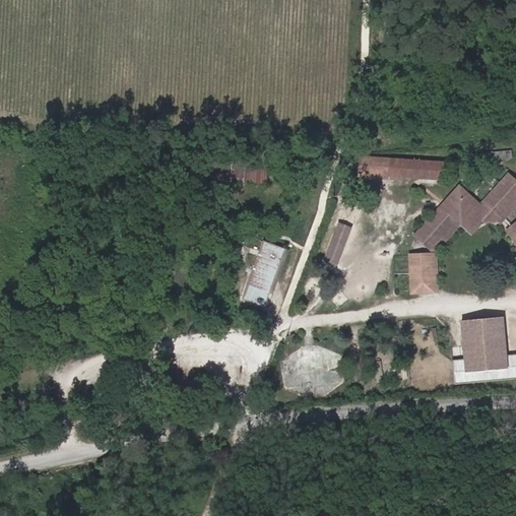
[(369,174),(370,158),(361,158),(360,173),(369,174)]
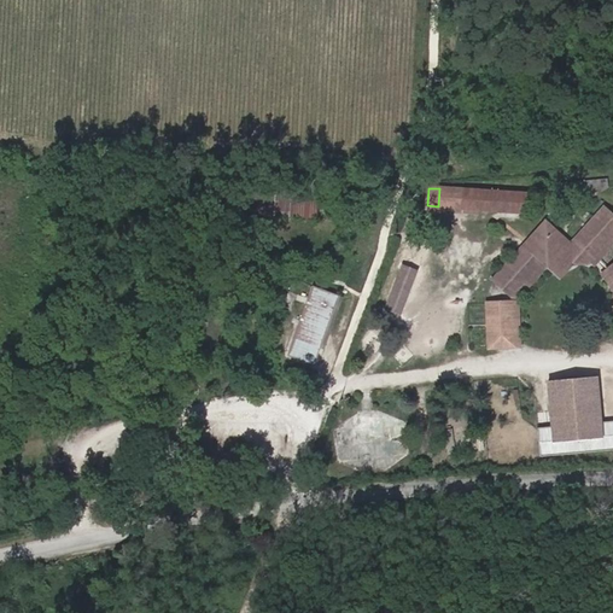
[(526,193),(439,188),(438,206),(476,209),(525,211),(526,193)]
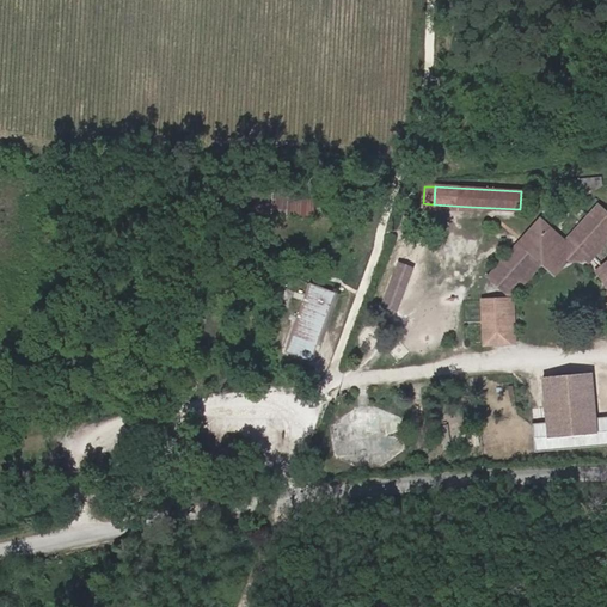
[(240,214),(308,219),(311,196),(241,191),(240,214)]
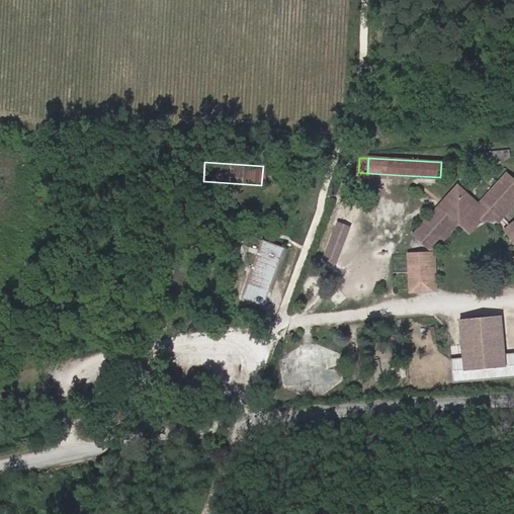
[(513,180),(508,175),(484,201),(487,204),(499,216),(511,202),(513,199),(513,180)]
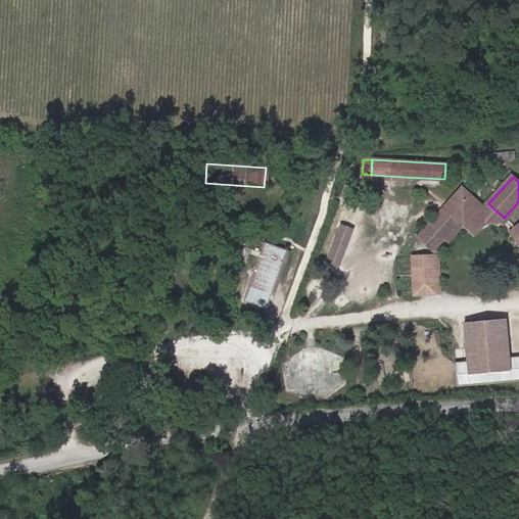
[(463,187),(457,193),(460,195),(469,203),(474,198),(463,187)]
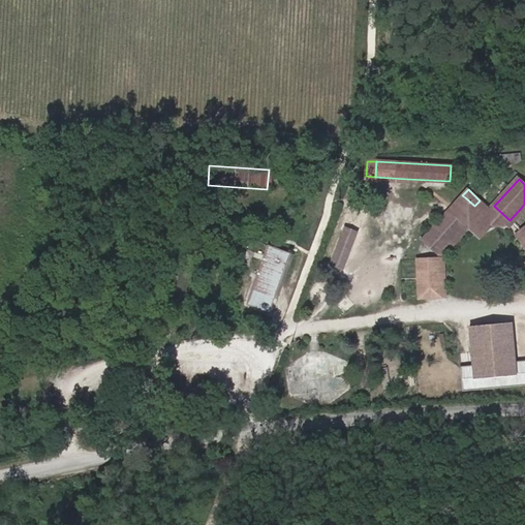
[(440,253),(439,258),(441,296),(446,295),(445,252),(468,228),(488,227),(501,226),(513,224),(524,211),(524,210),(522,207),(510,220),(497,209),(494,206),(490,210),(480,201),(474,206),(465,197),(462,195),(450,210),(464,224),(465,226),(440,253)]
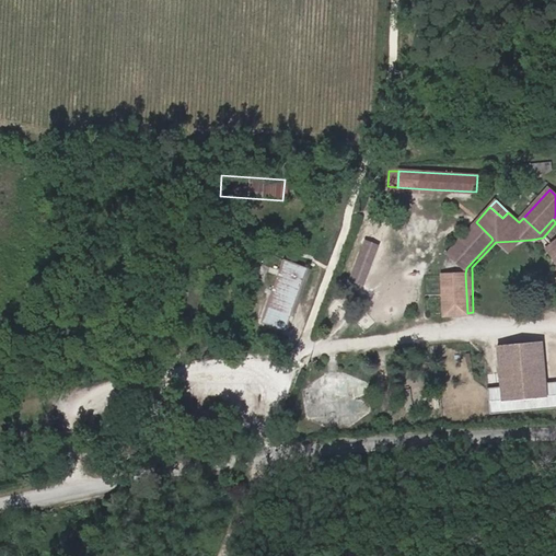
[(449,251),(466,268),(493,240),(491,238),(476,222),(449,251)]
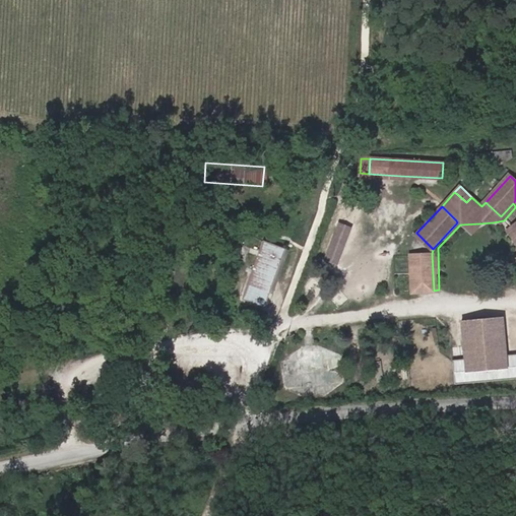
[(324,257),(335,262),(349,227),(338,222),(324,257)]
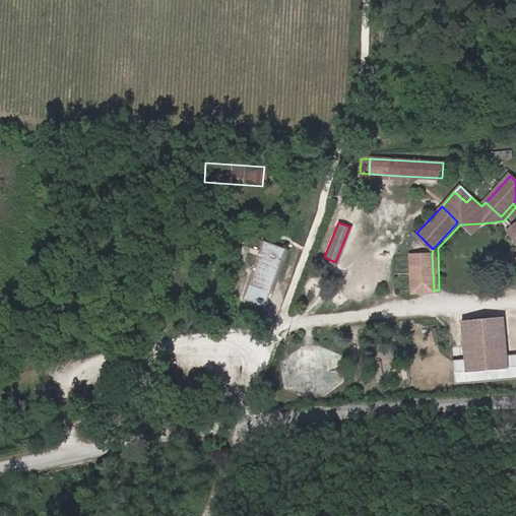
[(515,243),(515,235),(511,228),(507,231),(515,243)]
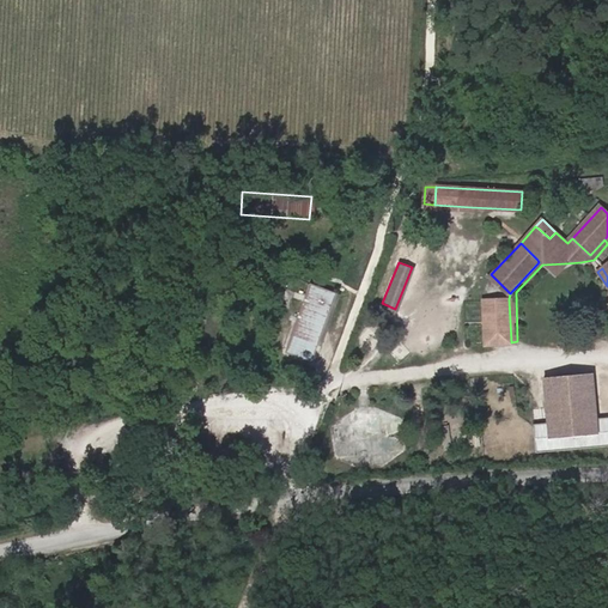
[(286,351),(311,360),(336,292),(312,283),(286,351)]
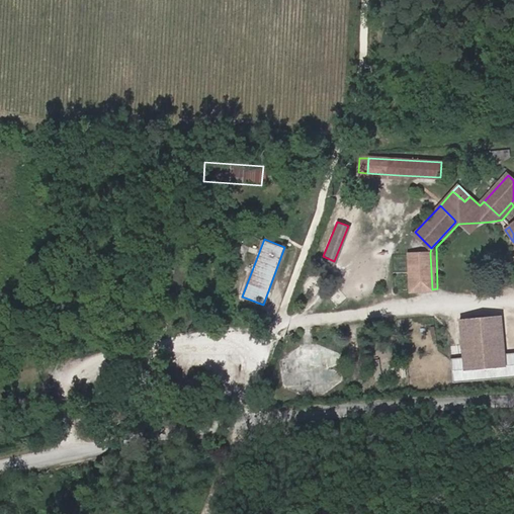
[(241,242),(236,240),(230,254),(236,256),(241,242)]
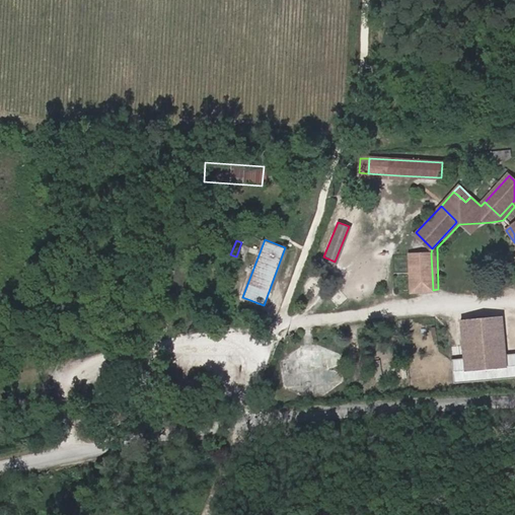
[(412,291),(433,290),(431,253),(411,253),(412,291)]
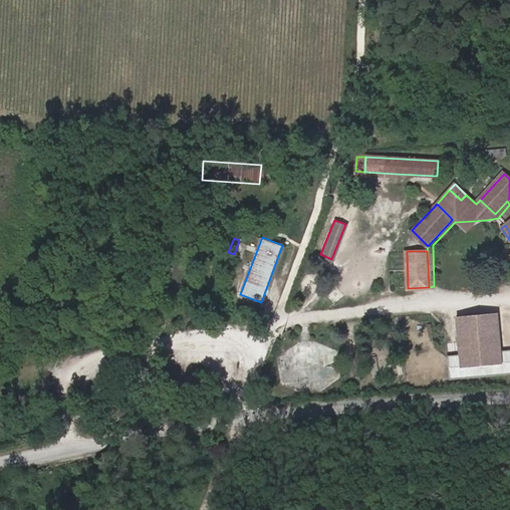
[(497,313),(456,316),(459,354),(446,355),(448,378),(509,373),(509,349),(499,351),(497,313)]
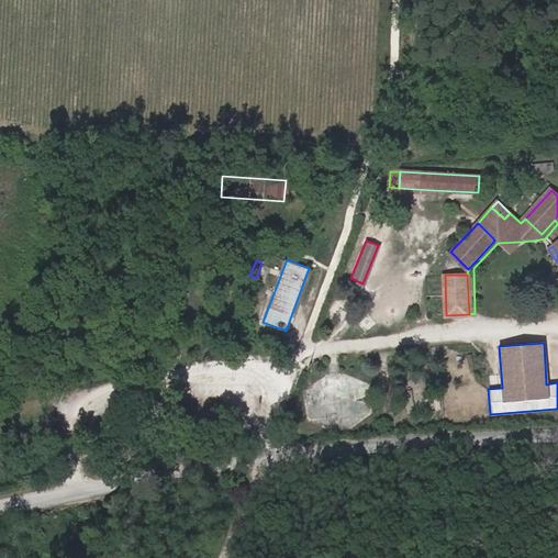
[(358,401),(359,384),(319,381),(317,398),(358,401)]
